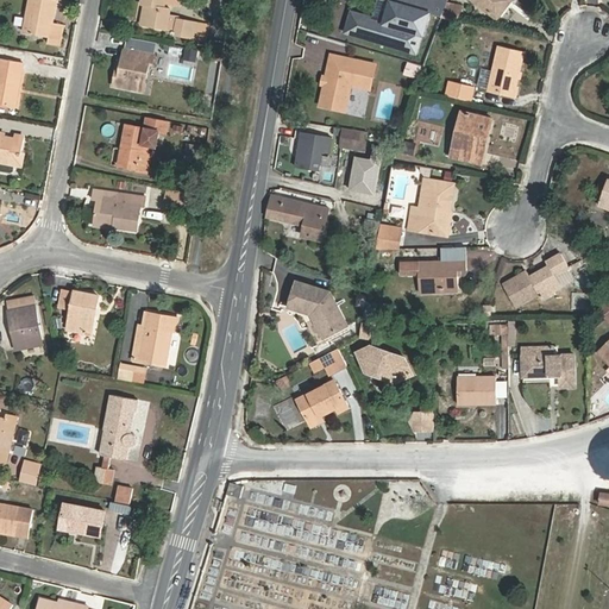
[(54,22),(56,0),(29,0),(23,32),(50,37),(49,44),(60,45),(64,24),(54,22)]
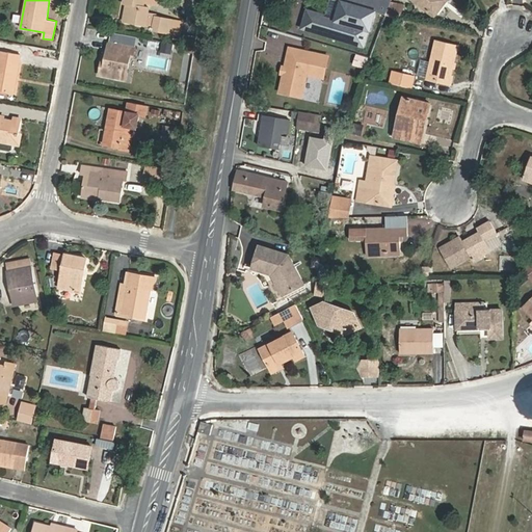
[(126,4),(123,21),(144,24),(147,25),(149,8),(143,7),(143,0),(123,0),(123,3),(126,4)]
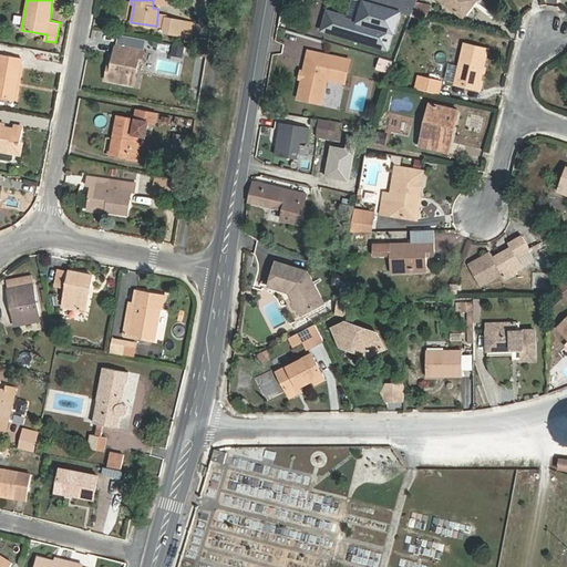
[(416,0),(350,0),(346,14),(328,10),(322,31),(389,50),(404,14),(412,14),(416,1),(416,0)]
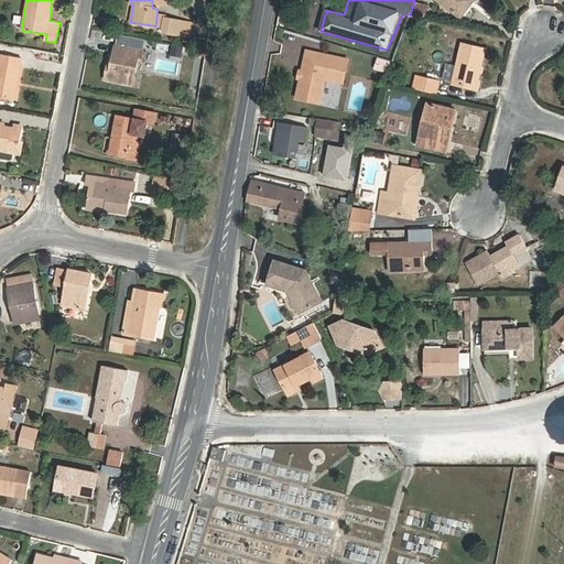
[(443,0),(464,15),(473,3),(467,0),(443,0)]
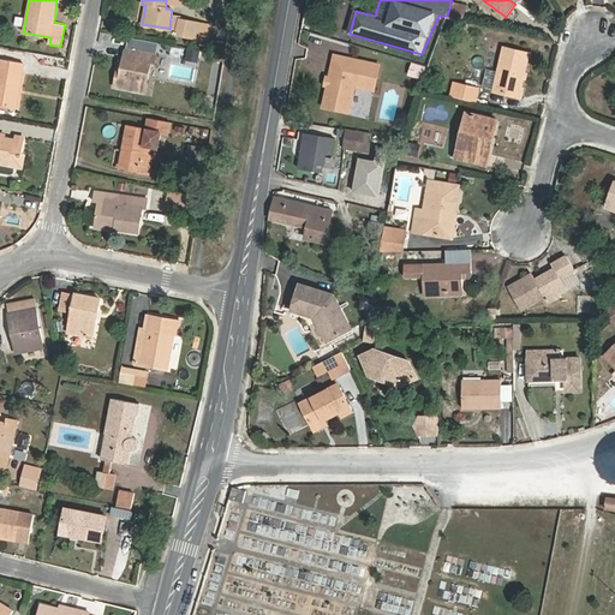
[(447,16),(463,19),(466,5),(452,1),(447,16)]
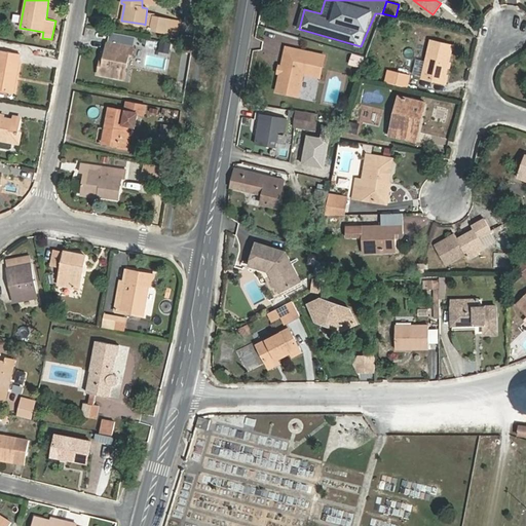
[(153,16),(151,26),(151,30),(168,33),(171,19),(153,16)]
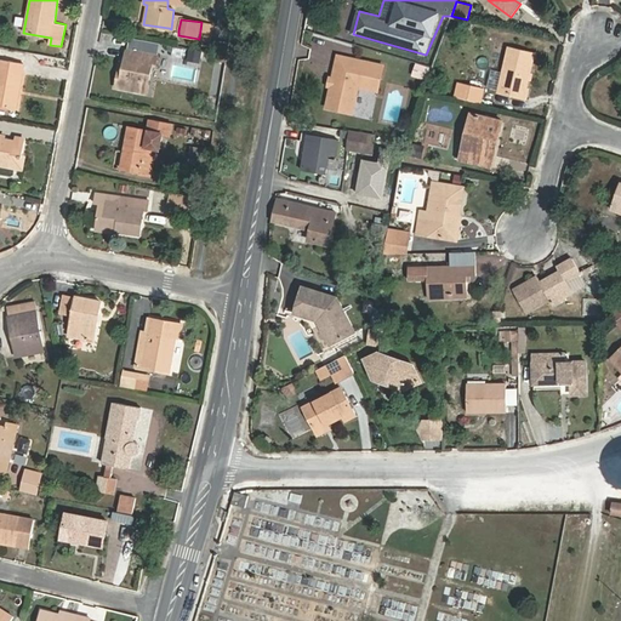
[(535,51),(510,45),(500,90),(528,97),(530,87),(528,87),(535,51)]
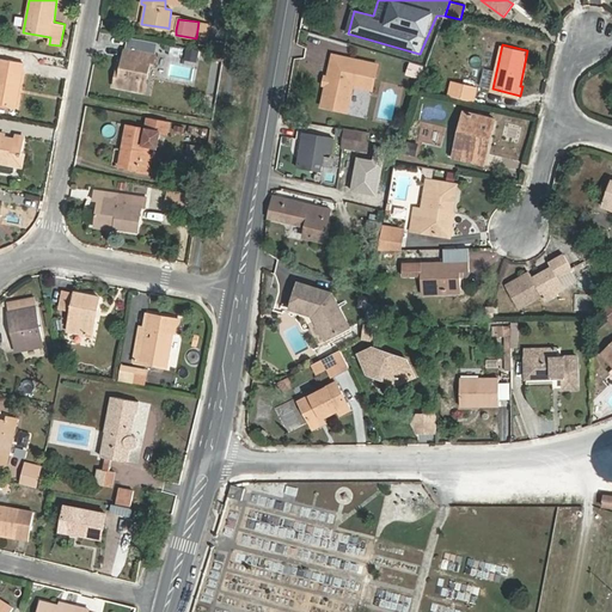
[(124,48),(121,67),(120,75),(116,75),(114,86),(145,92),(148,72),(152,72),(155,54),(124,48)]
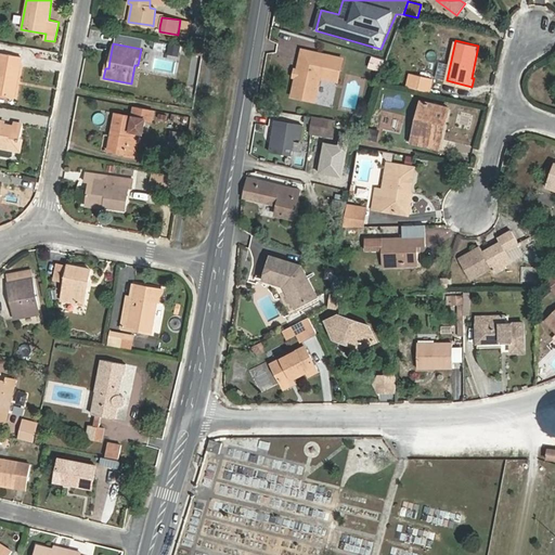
[(344,57),(304,49),(299,69),(298,78),(295,95),(317,99),(321,76),(339,80),(344,57)]
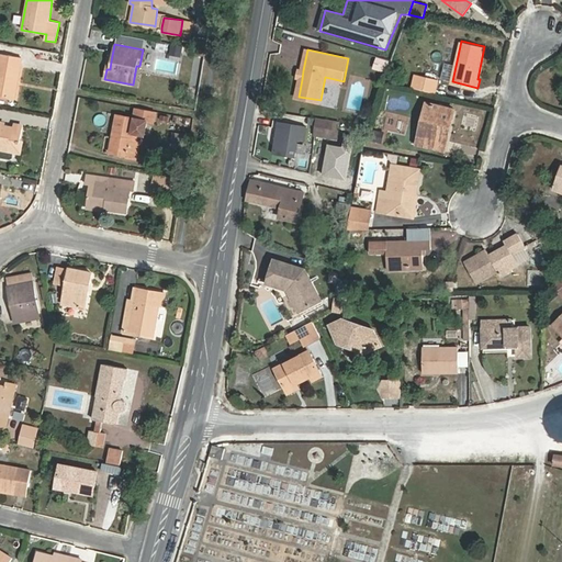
[(22,57),(0,53),(0,96),(14,99),(22,57)]
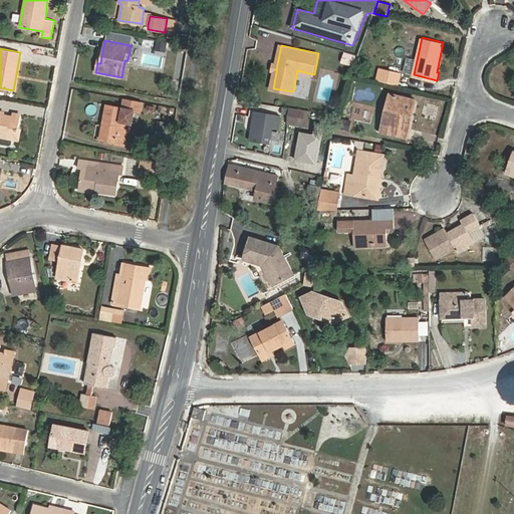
[(344,52),(341,63),(354,67),(357,56),(344,52)]
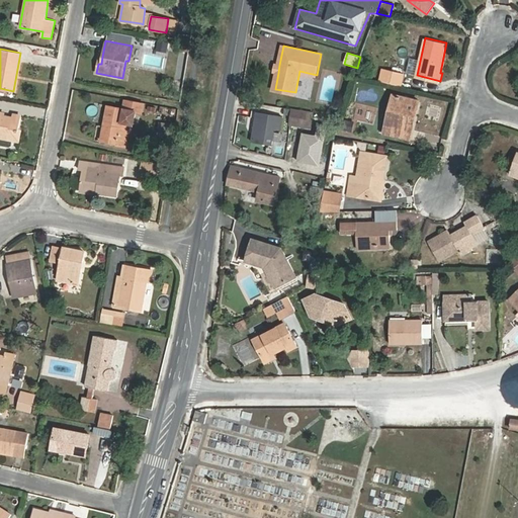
[(407,74),(416,76),(418,59),(409,58),(407,74)]
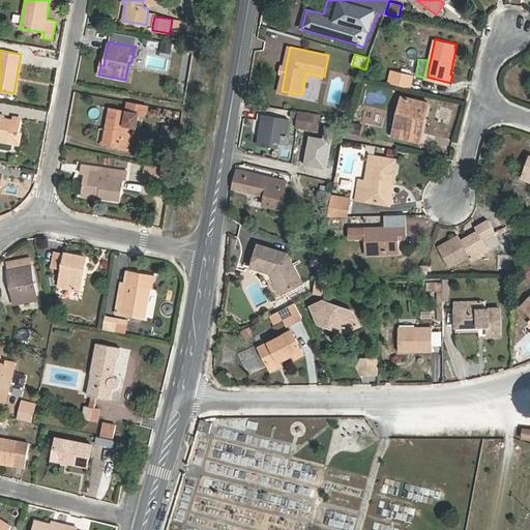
[(412,76),(391,70),(388,83),(410,88),(412,76)]
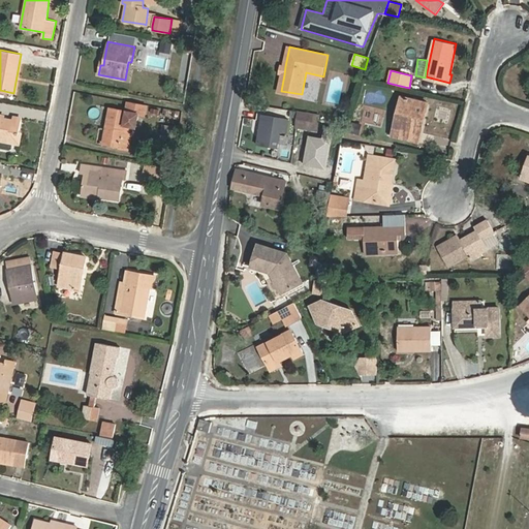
[(255,94),(246,92),(244,101),(243,102),(253,104),(255,94)]
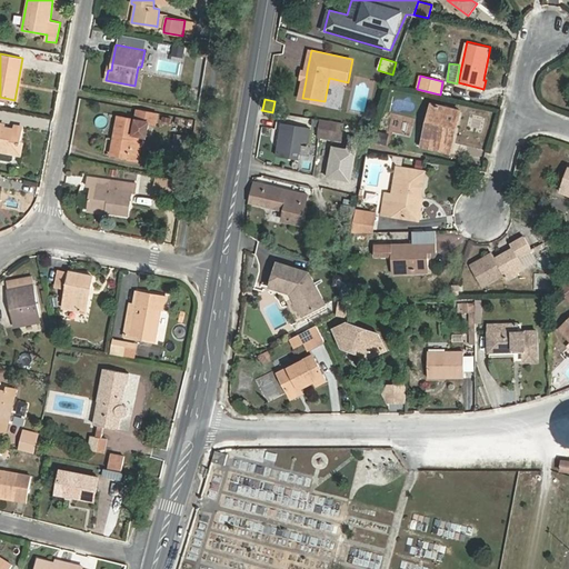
[(423,145),(447,150),(453,121),(458,122),(461,110),(432,103),(423,145)]
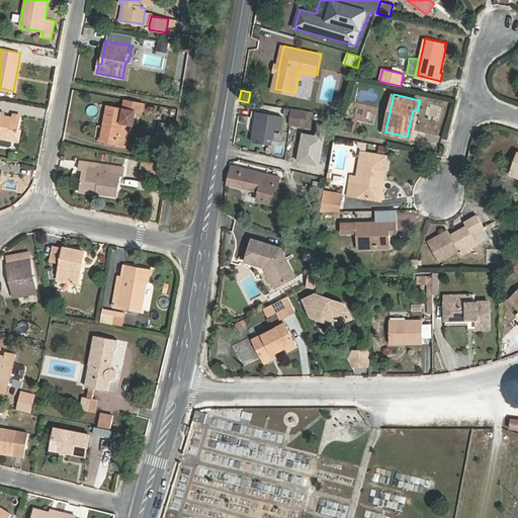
[(127,132),(125,132),(120,131),(121,123),(123,109),(107,106),(101,140),(124,145),(127,132)]
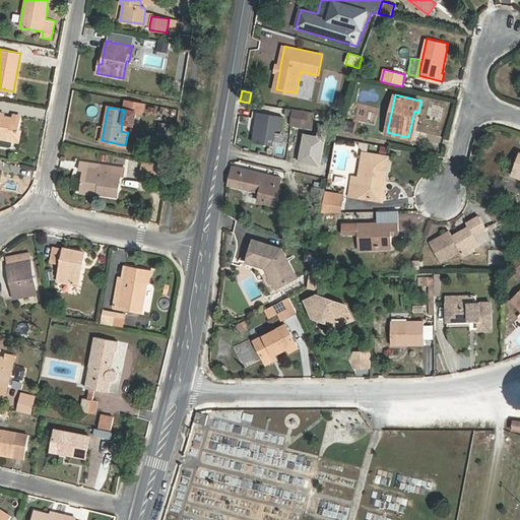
[(163,107),(160,118),(172,121),(175,110),(163,107)]
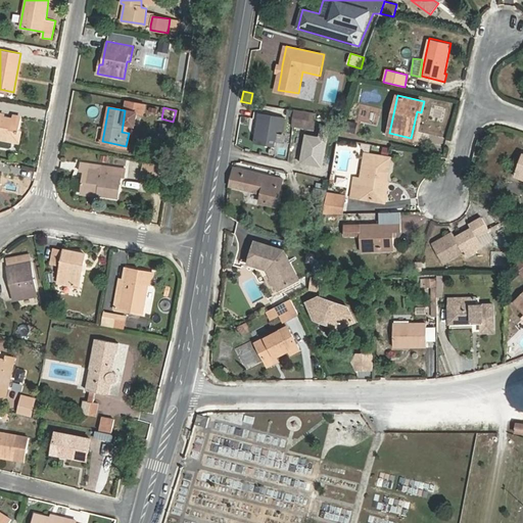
[(295,113),(285,111),(284,116),(294,117),(293,124),(293,127),(313,130),(316,114),(295,111),(295,113)]
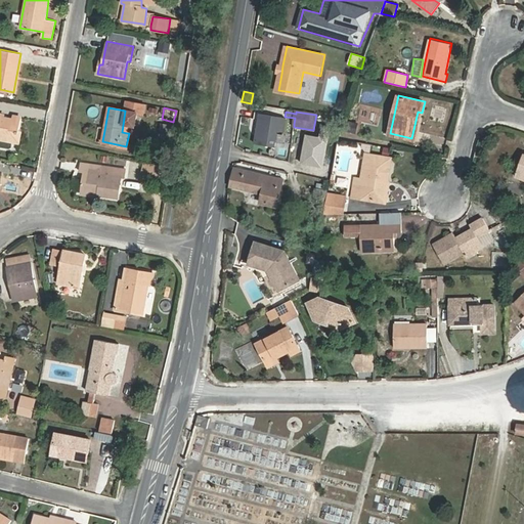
[(418,112),(411,138),(417,139),(422,113),(418,112)]
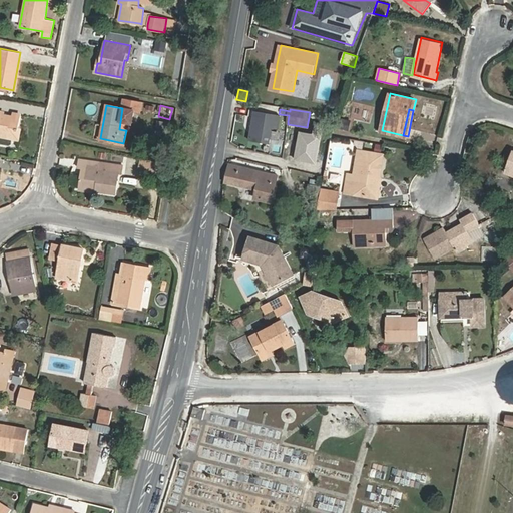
[(0,111),(0,135),(12,138),(19,139),(21,129),(17,128),(20,115),(13,113),(12,117),(4,115),(4,112),(0,111)]
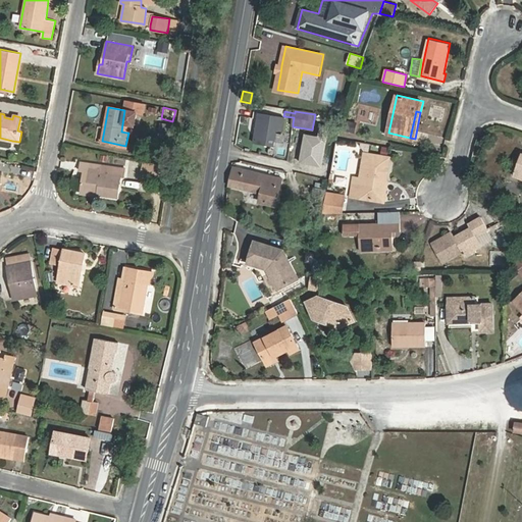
[(12,141),(0,138),(0,146),(9,148),(11,146),(12,141)]
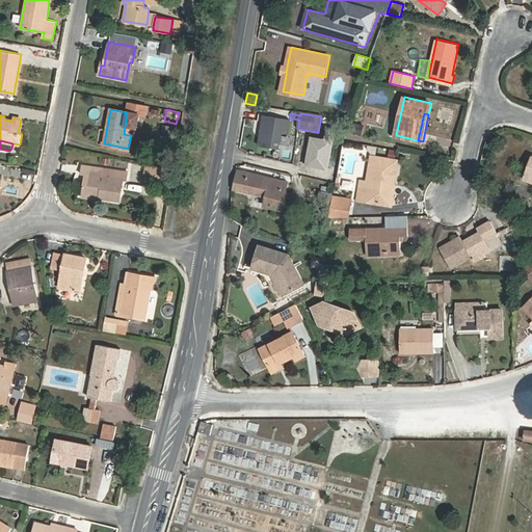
[(375,156),(371,181),(368,181),(362,180),(358,200),(389,204),(392,183),(394,184),(398,159),(375,156)]
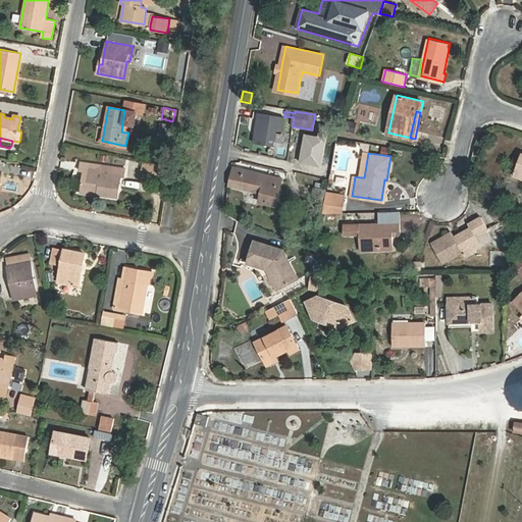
[(98,193),(98,195),(117,197),(120,176),(123,176),(124,168),(81,162),(80,170),(84,171),(81,191),(98,193)]
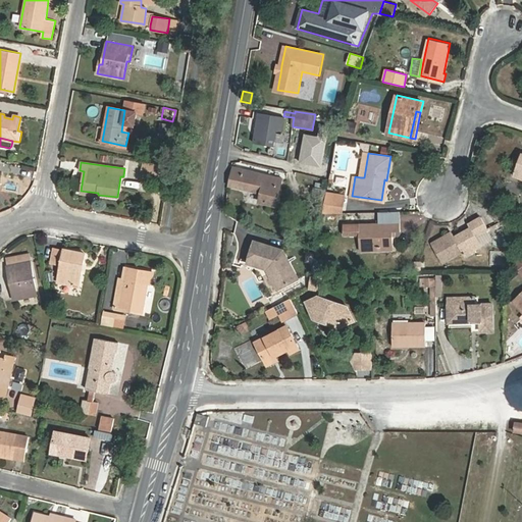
[(143,162),(141,171),(166,176),(168,167),(143,162)]
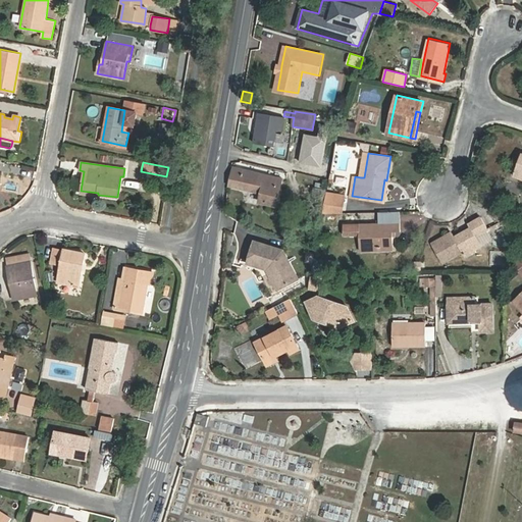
[(276,206),(279,197),(281,188),(272,186),(275,177),(235,168),(230,187),(262,194),(261,203),(276,206)]
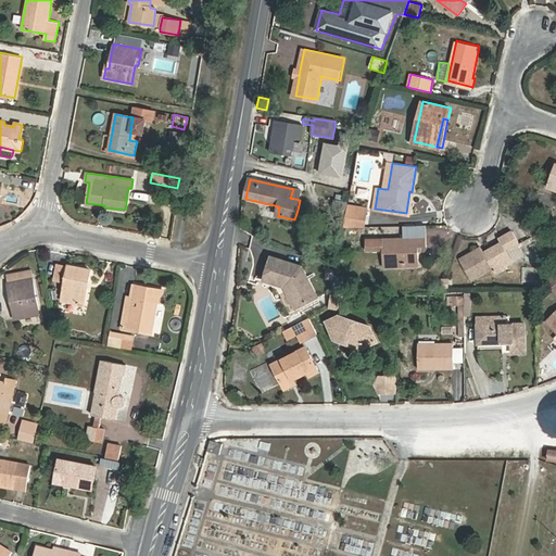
[(356,206),(349,205),(346,217),(354,219),(356,206)]
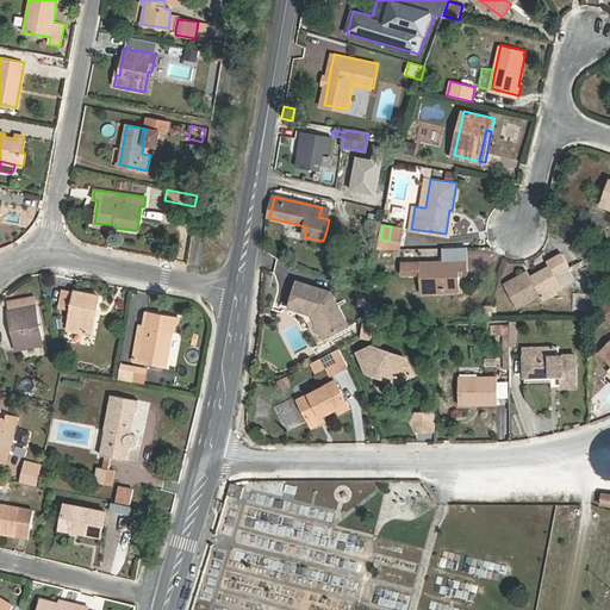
[(404,229),(391,226),(388,241),(380,238),(378,250),(400,249),(404,229)]
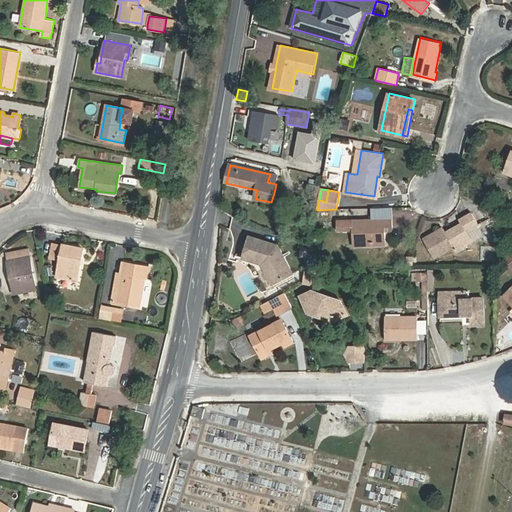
[(370,209),(358,209),(358,219),(370,219),(370,209)]
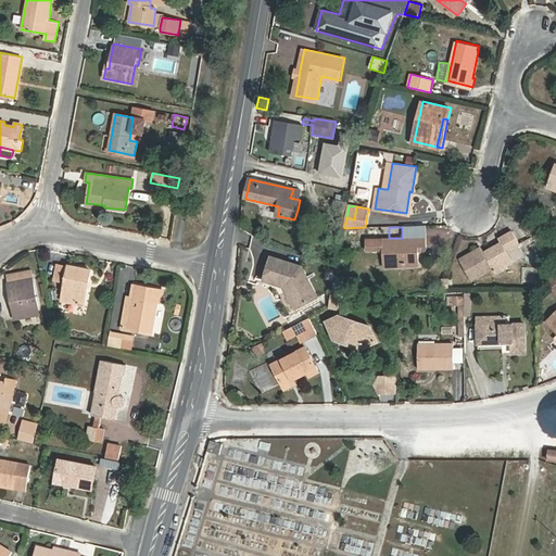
[(484,249),(463,262),(474,280),(494,268),(497,274),(515,263),(509,253),(522,245),(515,231),(501,240),(504,244),(488,254),(484,249)]
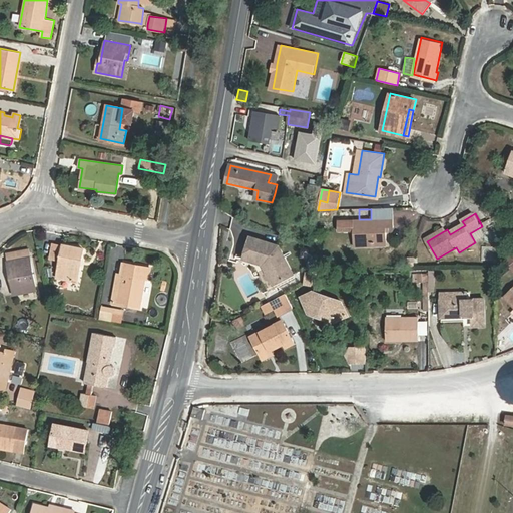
[(356,246),(378,245),(377,239),(389,239),(388,227),(396,227),(395,216),(379,217),(379,219),(354,220),(356,246)]
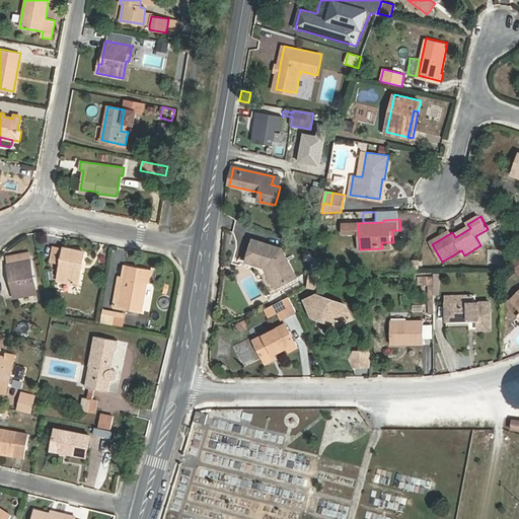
[(246,262),(267,268),(277,290),(299,279),(284,248),(252,239),(246,262)]
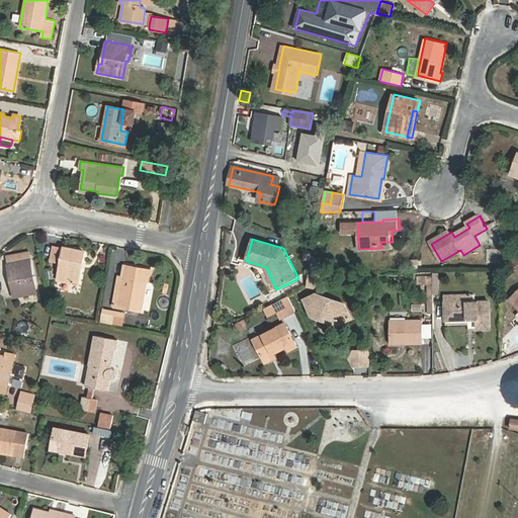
[(58,280),(78,284),(84,251),(65,247),(64,249),(54,247),(51,260),(62,262),(58,280)]
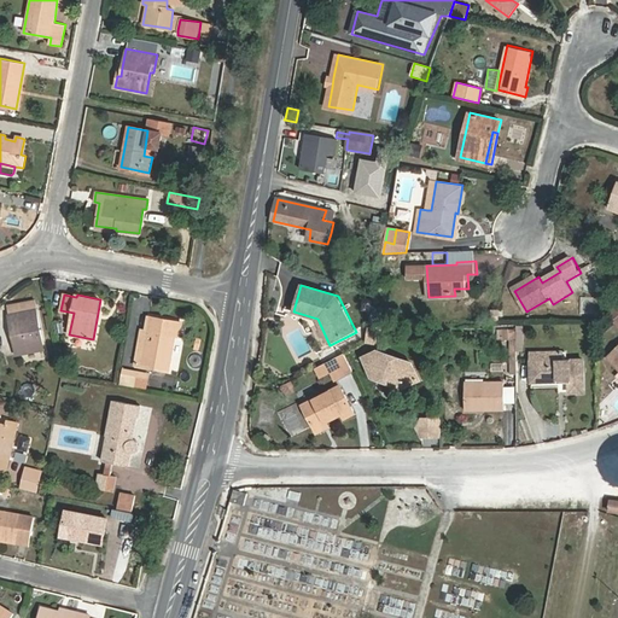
[(31,301),(15,304),(16,314),(33,312),(31,301)]
